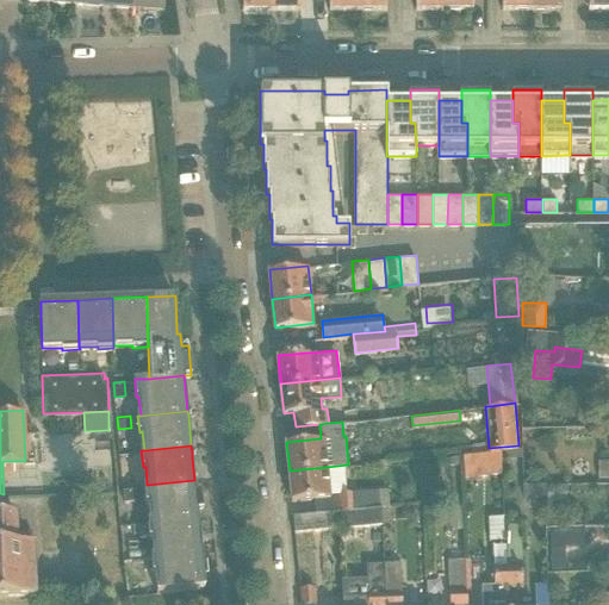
[(489,453),(468,454),(471,475),(491,473),(504,471),(502,450),(489,453)]
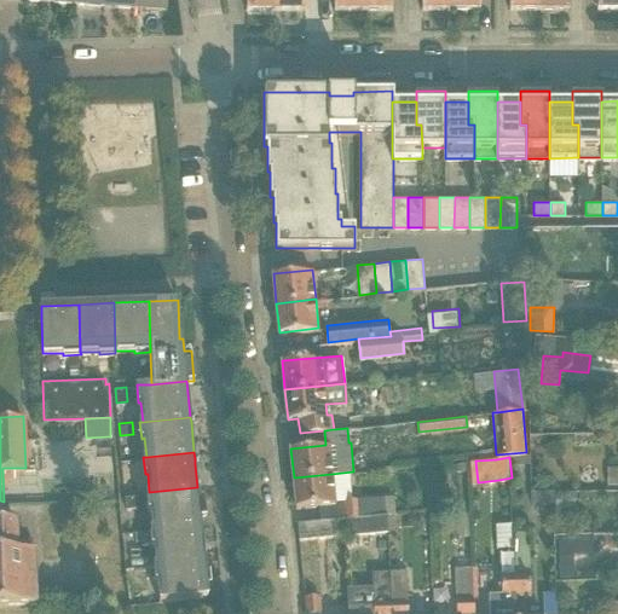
[(617,465),(607,465),(608,482),(617,482),(617,465)]
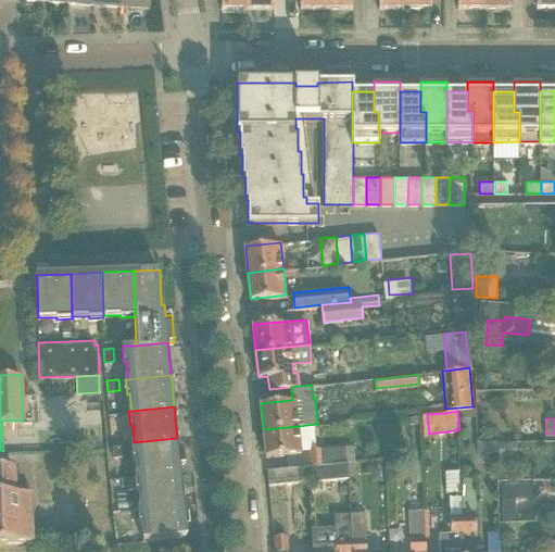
[(264,429),(266,455),(301,452),(298,426),(264,429)]
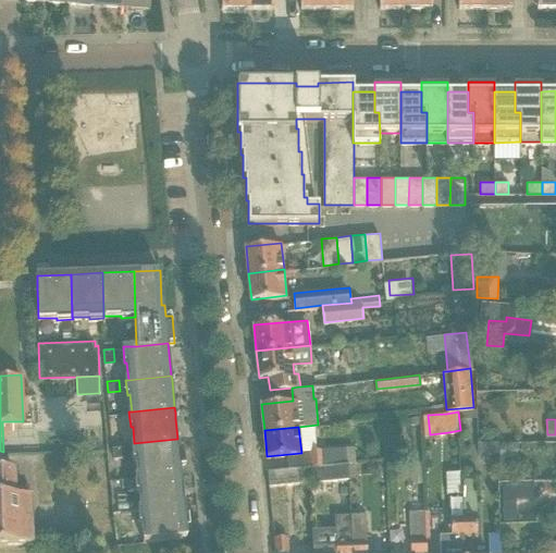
[(134,443),(132,444),(134,458),(136,458),(137,476),(181,471),(181,466),(178,450),(177,439),(134,443)]
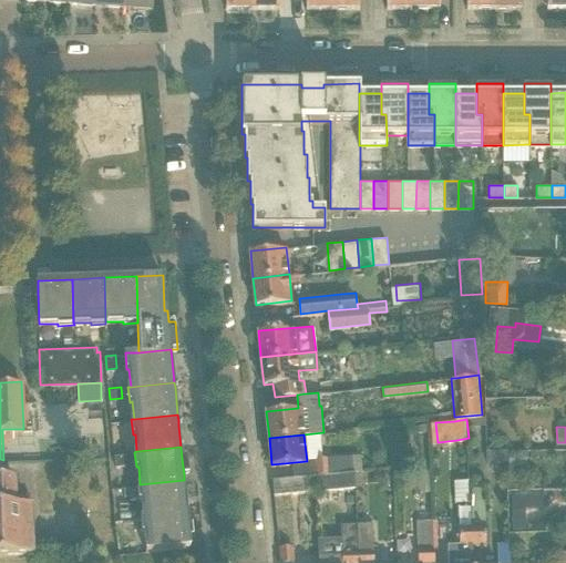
[(487,460),(507,460),(507,449),(486,449),(487,460)]
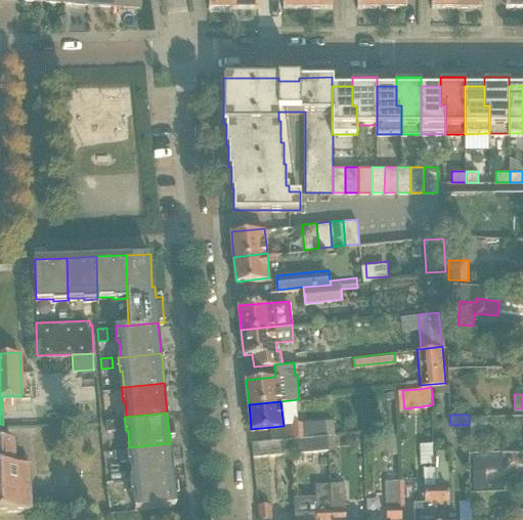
[(486,416),(470,416),(471,428),(487,428),(486,416)]
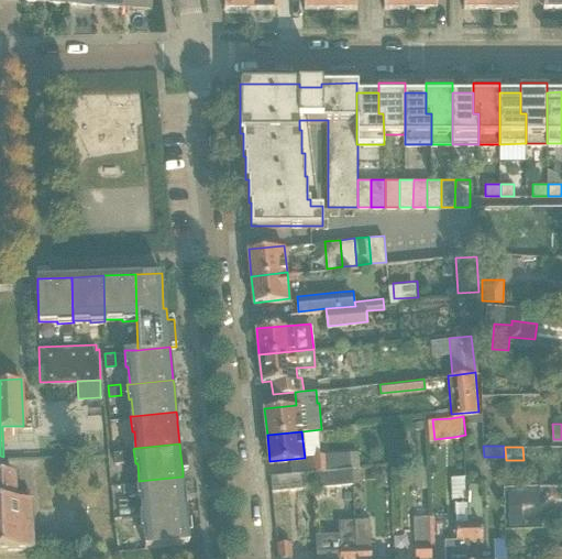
[(116,462),(125,461),(124,450),(114,451),(116,462)]
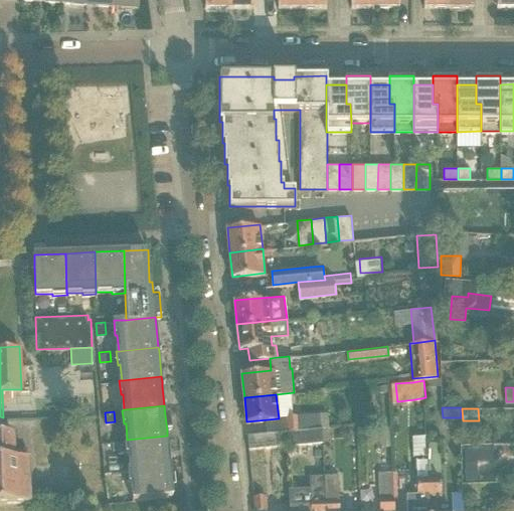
[(321,427),(320,411),(286,415),(288,430),(321,427)]
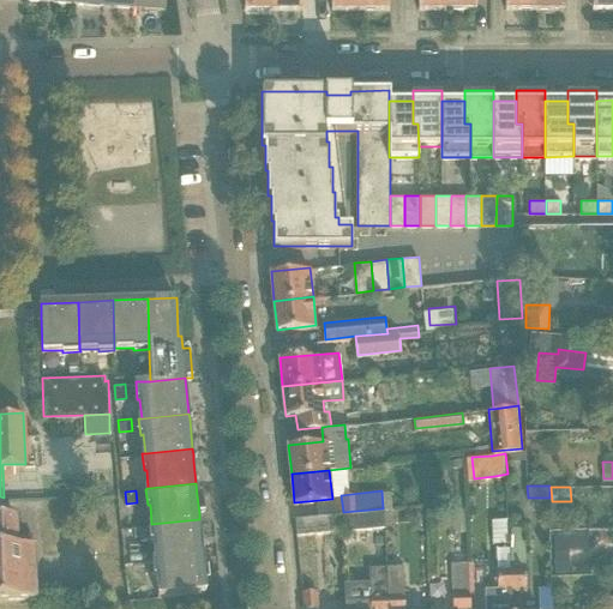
[(4,498),(0,496),(0,597),(35,597),(34,546),(32,546),(32,532),(16,532),(16,514),(5,514),(4,498)]
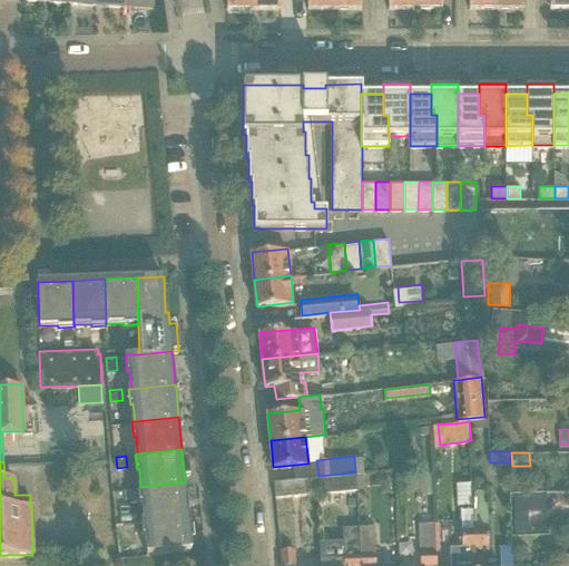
[(355,472),(319,476),(319,491),(356,488),(356,472),(355,472)]
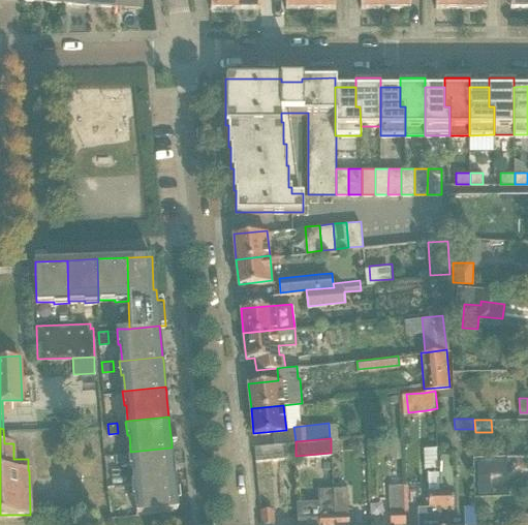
[(390,438),(390,458),(401,457),(400,438),(390,438)]
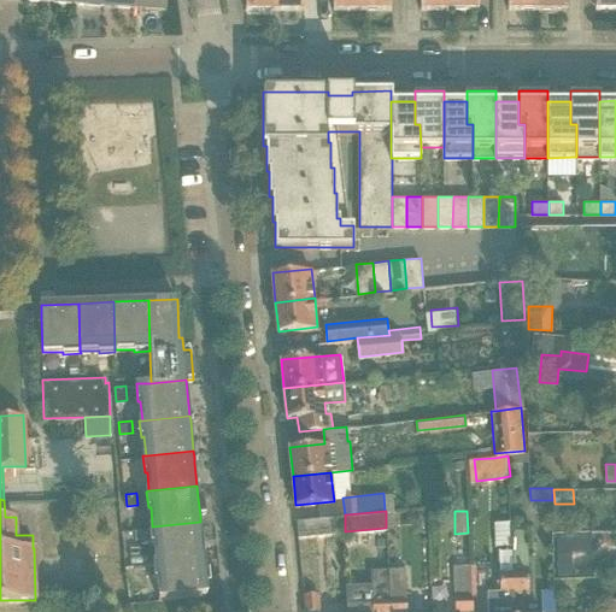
[(330,516),(320,517),(297,519),(299,536),(332,533),(330,516)]
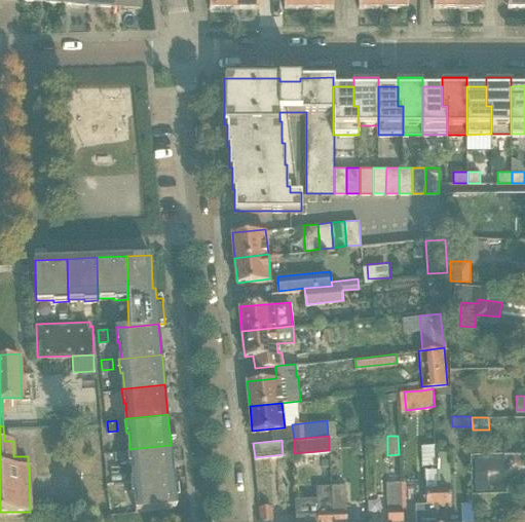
[(424,442),(425,461),(437,461),(436,441),(424,442)]
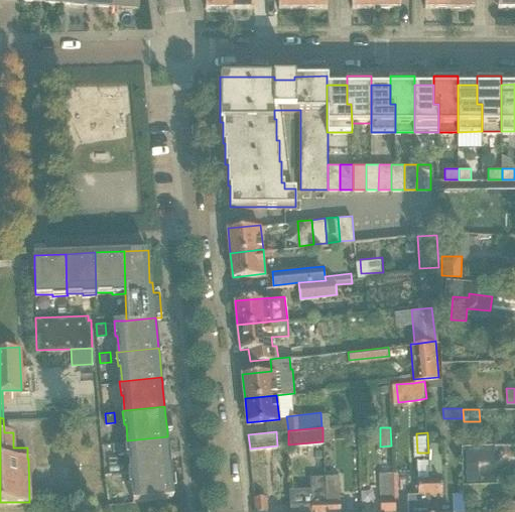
[(127,440),(125,441),(127,455),(129,455),(130,470),(170,466),(167,436),(127,440)]
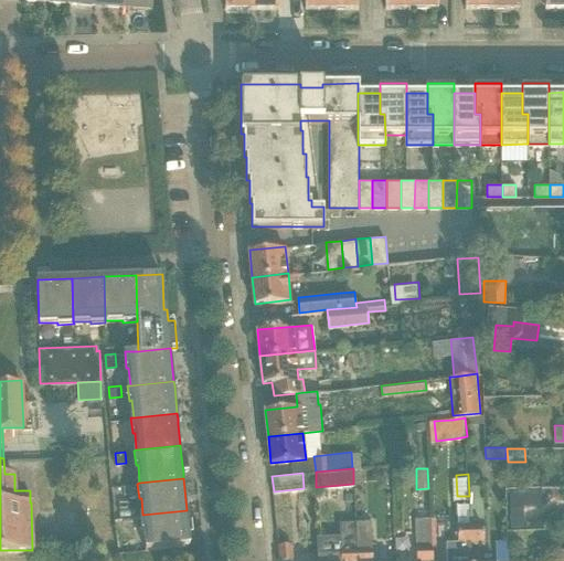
[(482,484),(469,484),(470,503),(471,524),(483,524),(482,497),(482,484)]
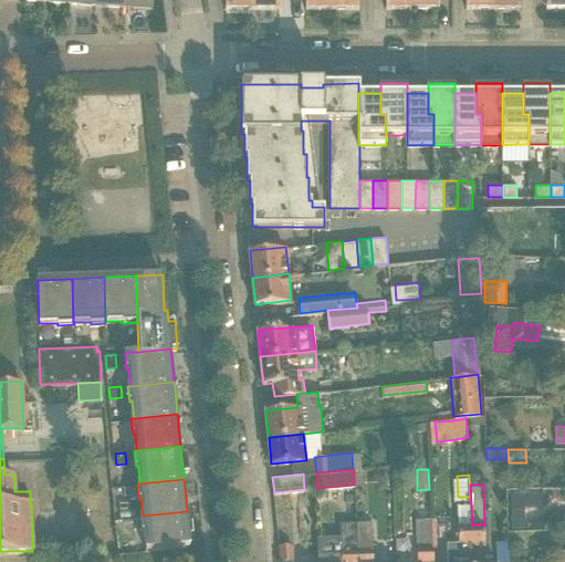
[(511,491),(512,527),(525,527),(524,505),(542,505),(542,490),(511,491)]
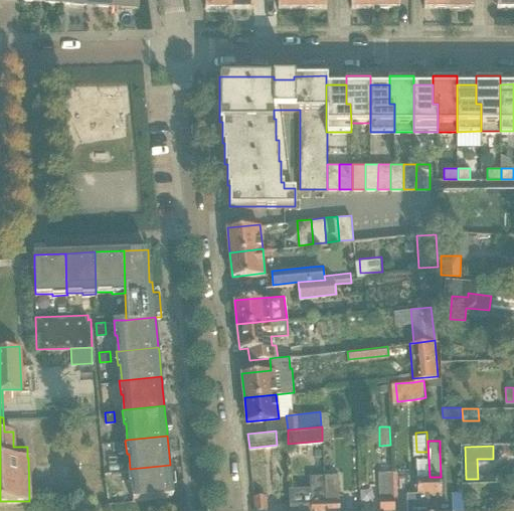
[(429,458),(417,459),(417,477),(430,477),(429,458)]
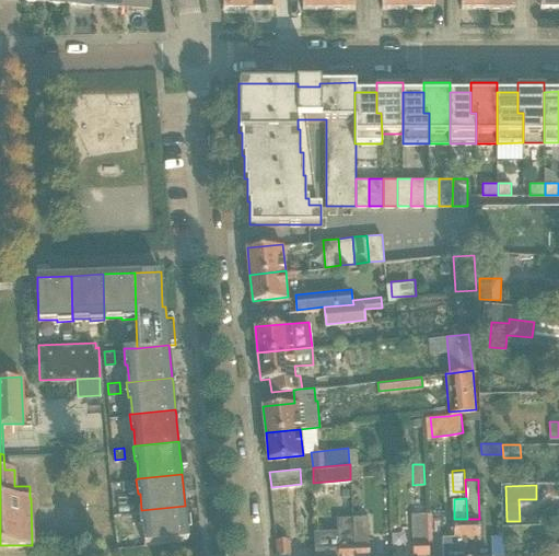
[(141,510),(139,511),(141,525),(142,525),(144,543),(188,539),(187,526),(186,513),(185,506),(141,510)]
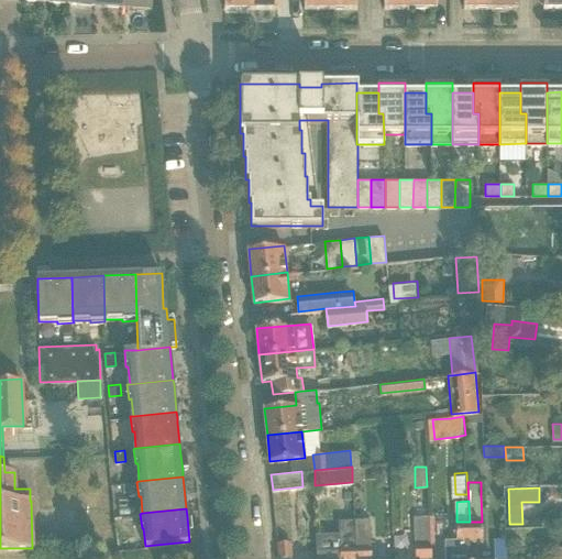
[(418,538),(436,538),(437,513),(418,513),(418,538)]
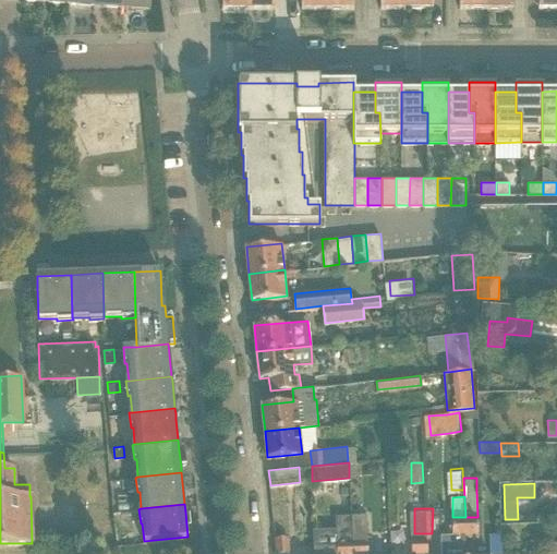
[(351,514),(353,553),(368,553),(366,513),(351,514)]
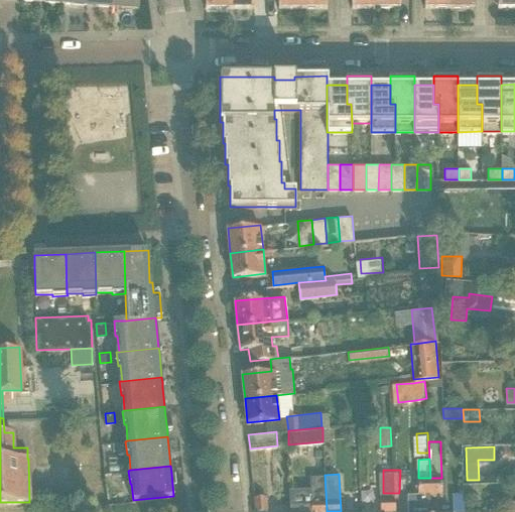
[(319,511),(327,511),(325,475),(310,475),(311,488),(290,489),(290,511),(319,511)]
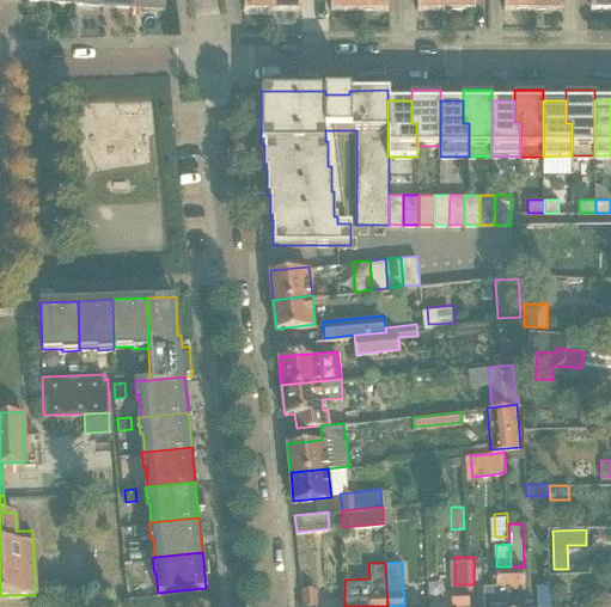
[(496,586),(483,587),(484,606),(511,606),(511,586),(511,566),(496,566),(496,586)]
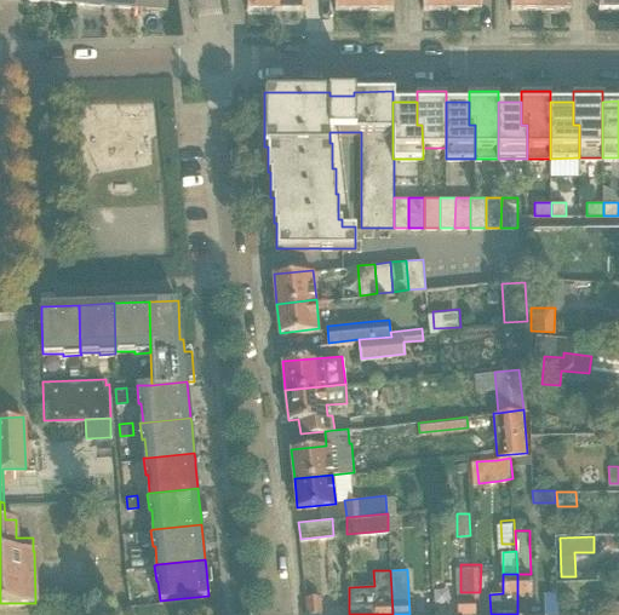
[(531,574),(517,574),(517,593),(532,592),(532,574),(531,574)]
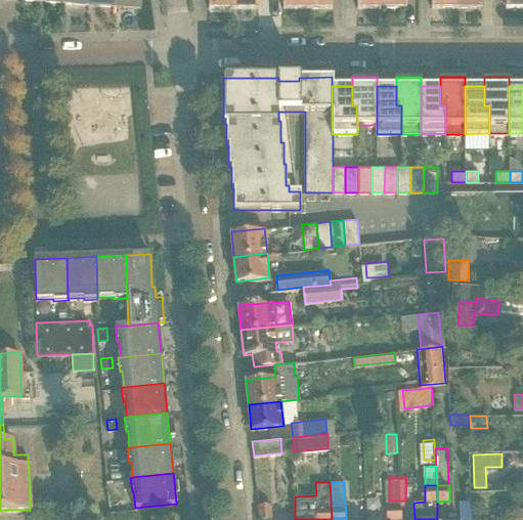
[(269,503),(258,504),(258,507),(260,519),(261,518),(270,518),(271,517),(270,511),(269,503)]
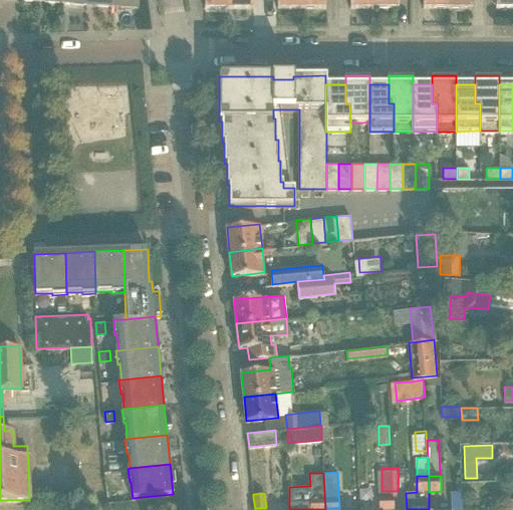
[(393,494),(378,494),(379,507),(394,507),(393,494)]
